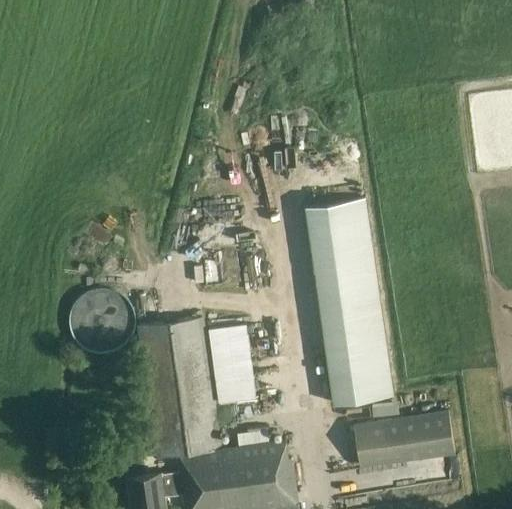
[(190,212),(202,212),(202,197),(190,197),(190,212)]
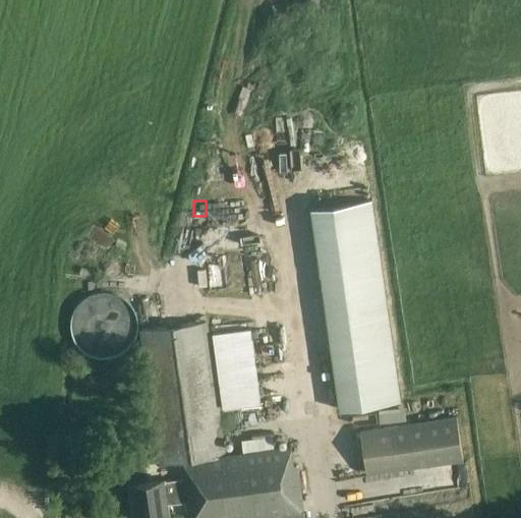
[(287,225),(292,255),(338,247),(338,250),(404,239),(399,207),(299,224),(299,223),(287,225)]
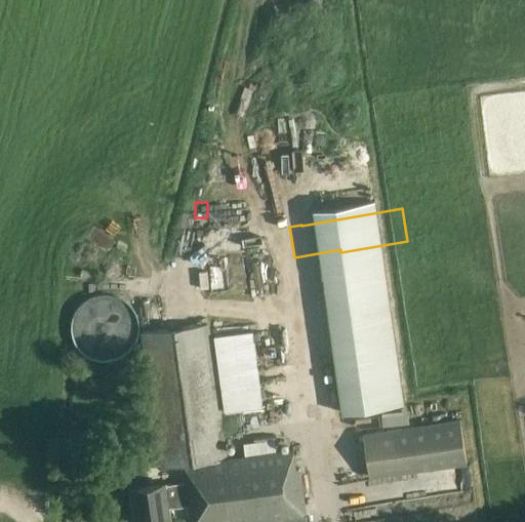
[(407,246),(393,249),(396,262),(410,257),(407,246)]
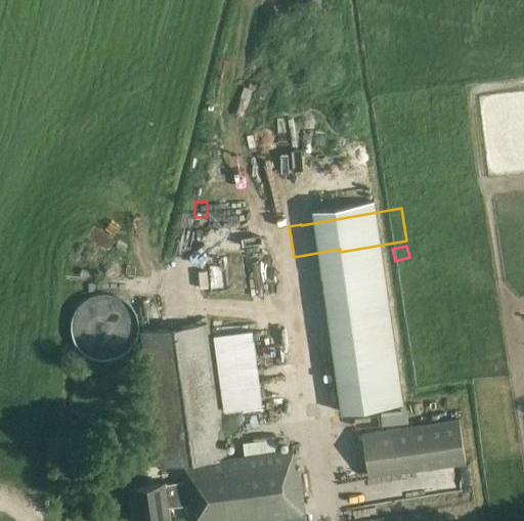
[(95,363),(112,363),(125,355),(134,342),(135,327),(129,312),(117,302),(101,298),(86,302),(75,313),(70,329),(72,344),(81,356),(95,363)]
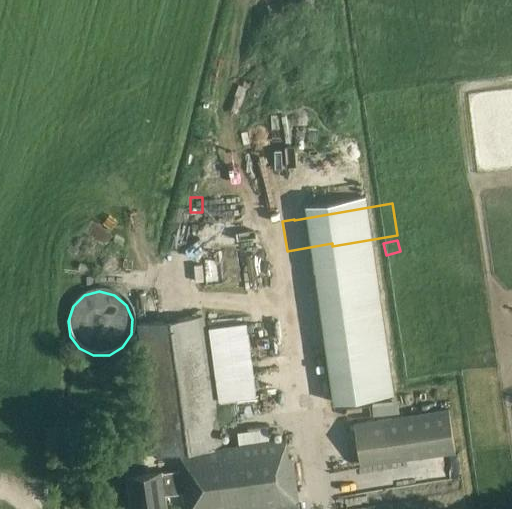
[(296,508),(289,460),(286,460),(283,443),(219,451),(201,318),(139,327),(156,459),(176,457),(178,474),(128,481),(132,508),(165,508),(163,498),(181,496),(183,508),(296,508)]
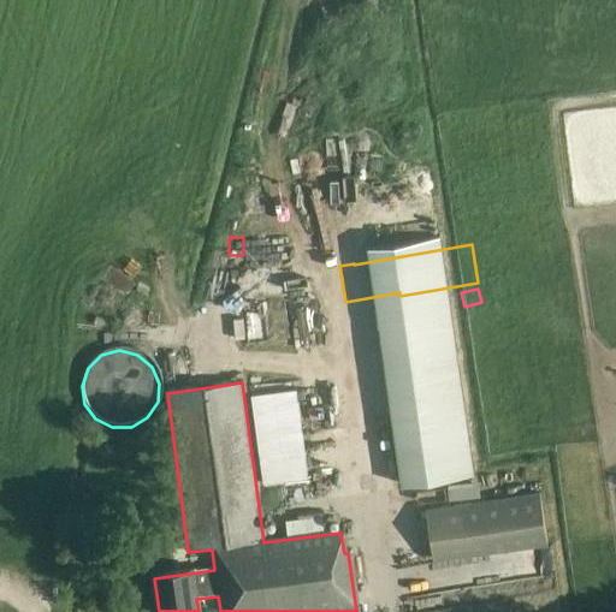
[(295,391),(252,396),(265,485),(308,480),(295,391)]
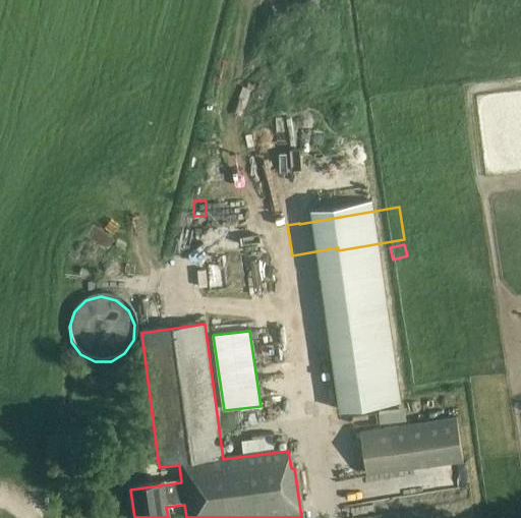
[(366,477),(463,463),(457,418),(360,433),(366,477)]
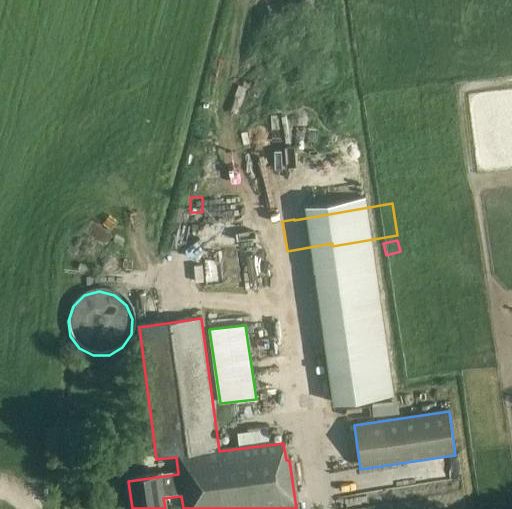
[(232,442),(264,438),(262,424),(230,428),(232,442)]
